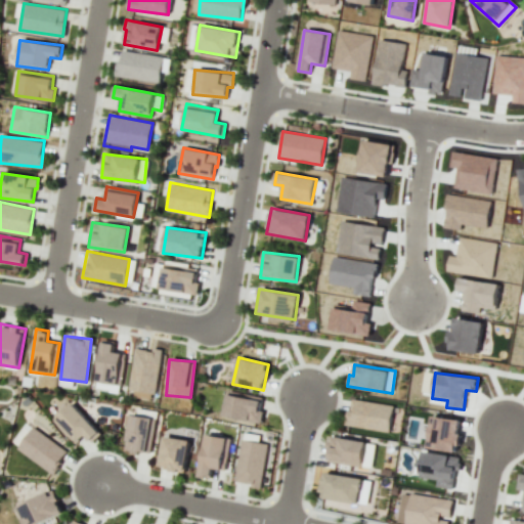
[(223,416),(261,423),(263,409),(260,408),(262,397),(227,391),(223,416)]
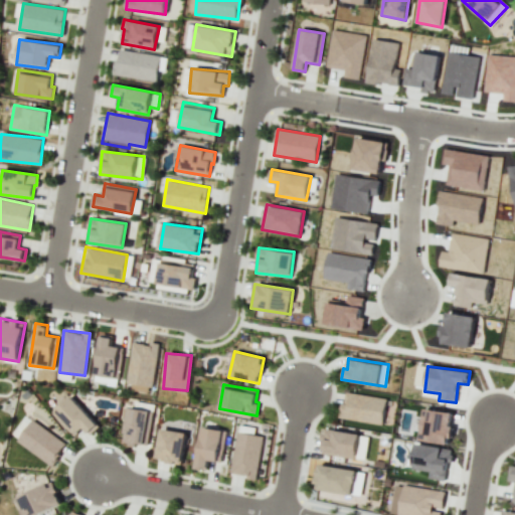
[(382,424),(386,398),(344,392),(340,418),(382,424)]
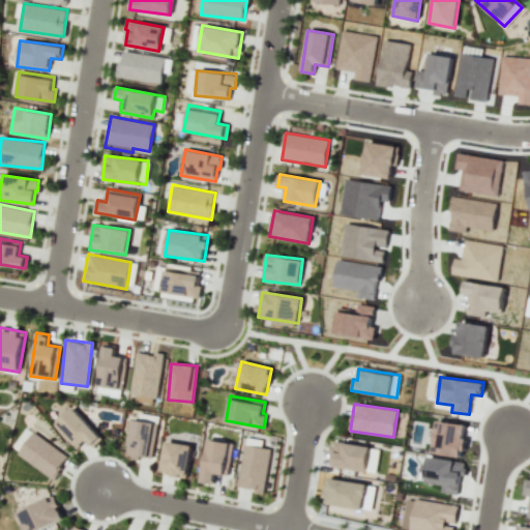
[(86,440),(92,446),(100,437),(72,408),(54,425),(76,448),(86,440)]
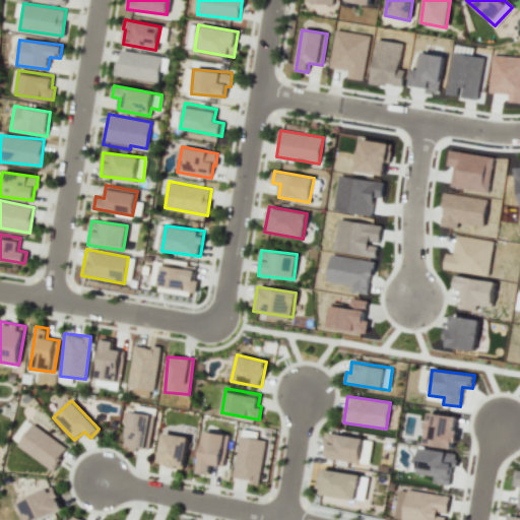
[(124,447),(149,449),(153,414),(128,411),(124,447)]
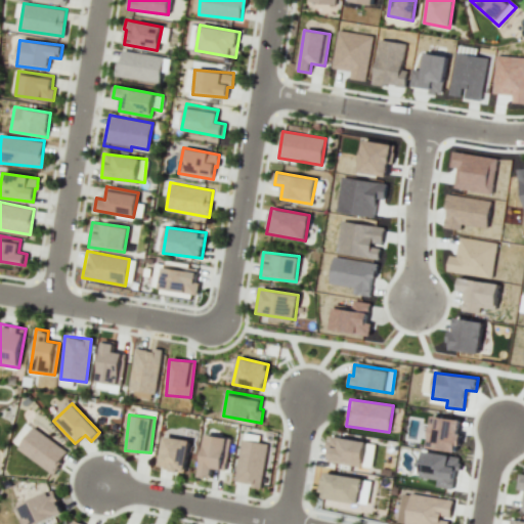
[(428,448),(457,451),(461,420),(431,417),(428,448)]
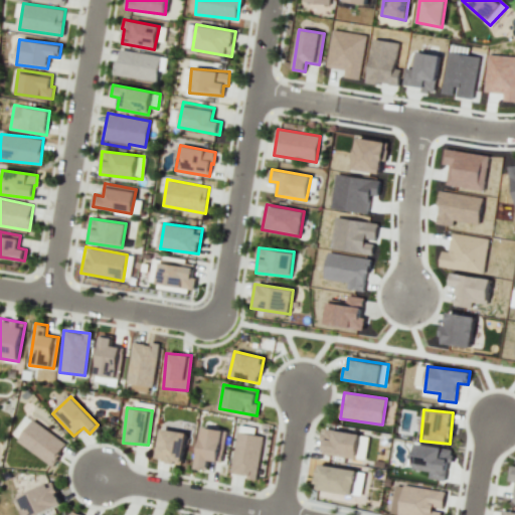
[(52,465),(66,443),(30,420),(17,443),(52,465)]
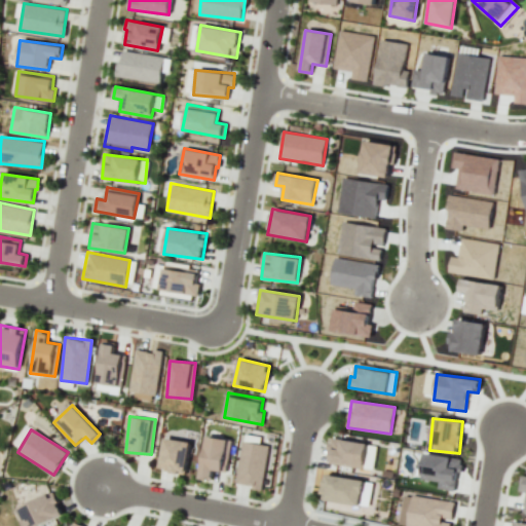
[(231,439),(205,436),(199,478),(211,480),(213,470),(226,472),(231,439)]
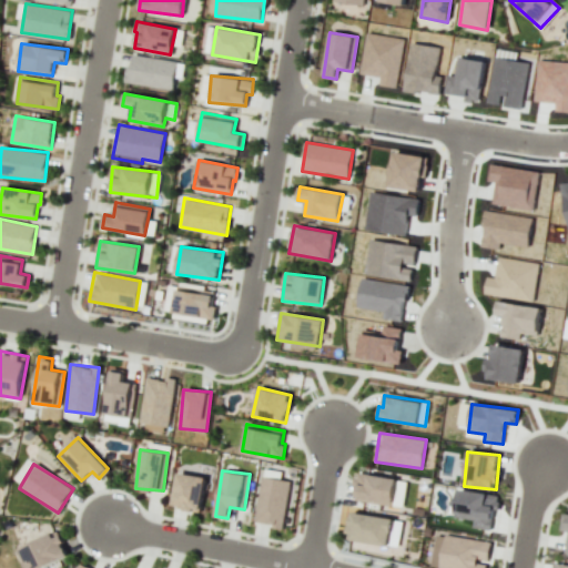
[(355,499),(401,508),(404,494),(394,493),(396,478),(355,472),(354,484),(357,484),(355,499)]
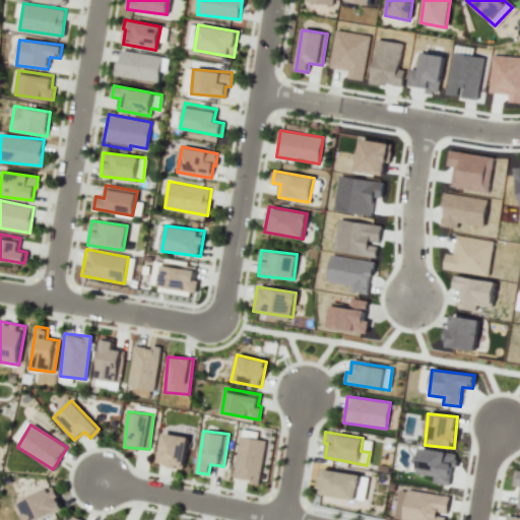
[(157,464),(183,468),(188,437),(163,433),(157,464)]
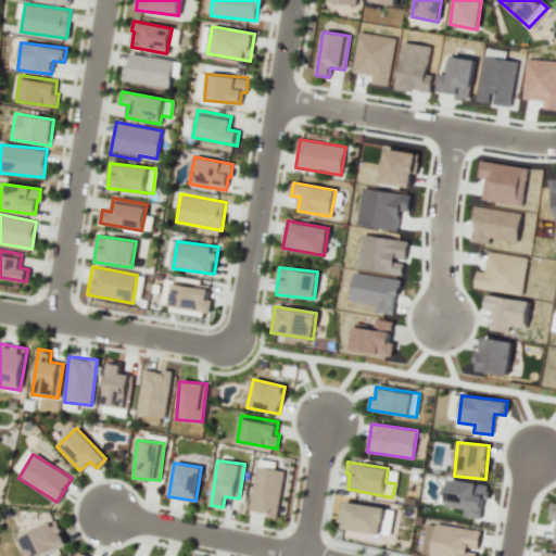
[(480,518),(482,498),(488,498),(489,483),(447,480),(445,507),(463,508),(463,517),(480,518)]
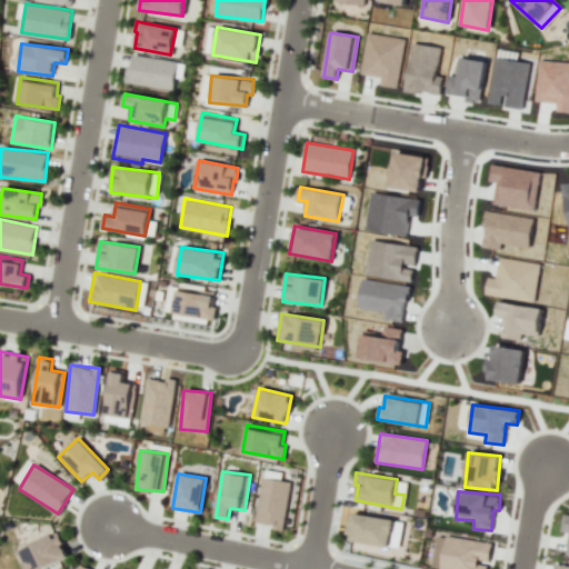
[(402,520),(350,513),(347,540),(399,547),(402,520)]
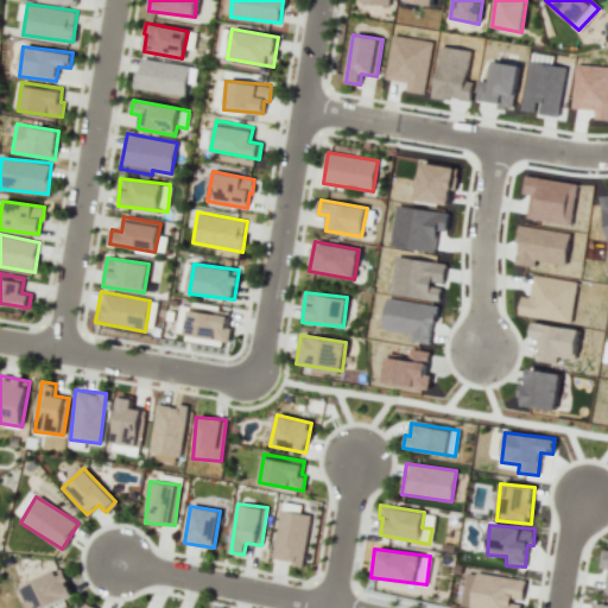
[(27,607),(39,607),(74,595),(63,569),(19,587),(27,607)]
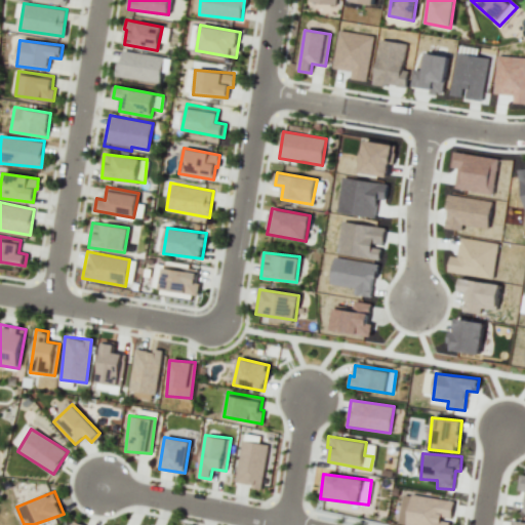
[(451,523),(452,497),(401,495),(400,522),(451,523)]
